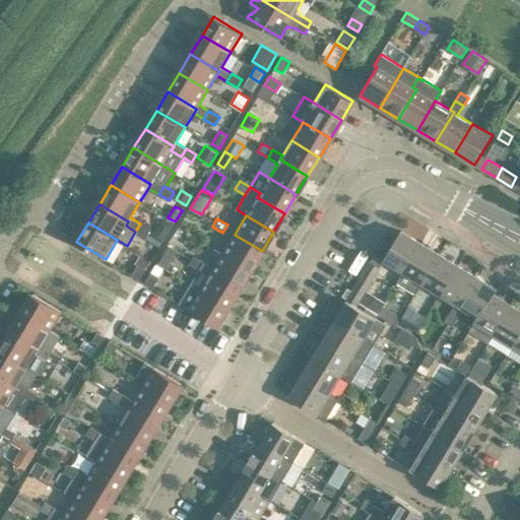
[(135,232),(146,238),(151,230),(140,223),(135,232)]
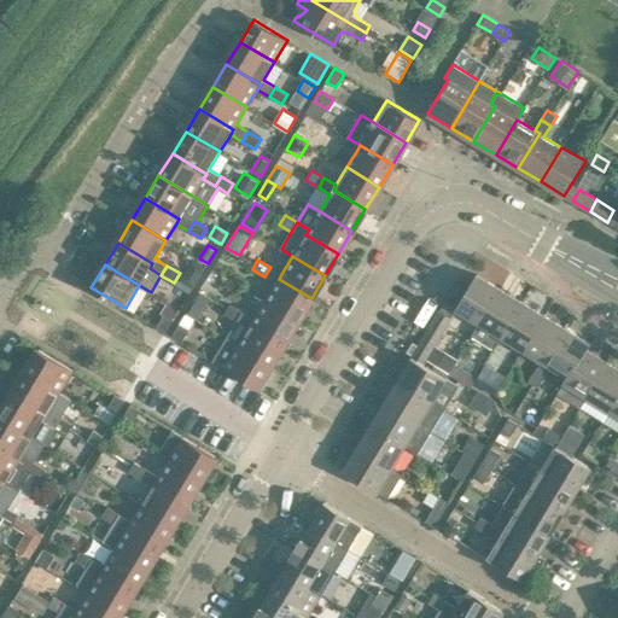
[(266,301),(298,320),(312,298),(279,279),(281,274),(270,267),(264,277),(277,284),(266,301)]
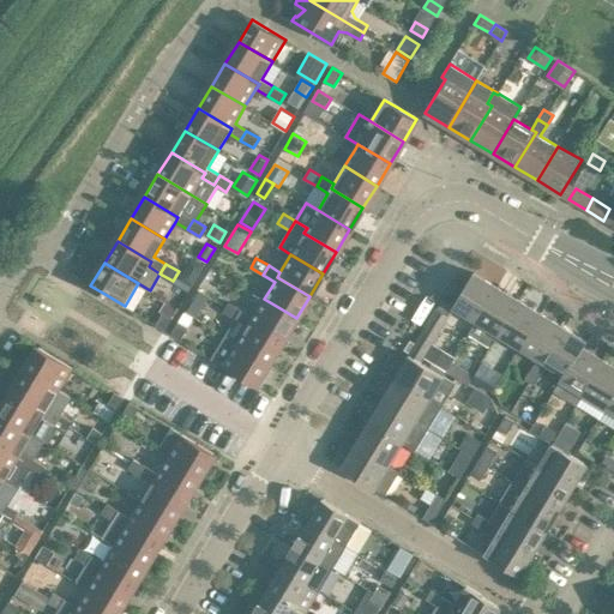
[(199,276),(186,268),(179,278),(193,287),(199,276)]
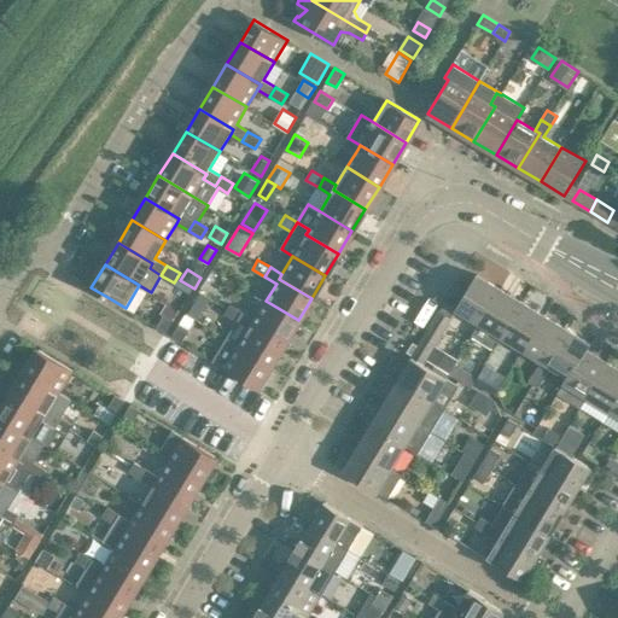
[(456,309),(479,322),(500,289),(477,274),(456,309)]
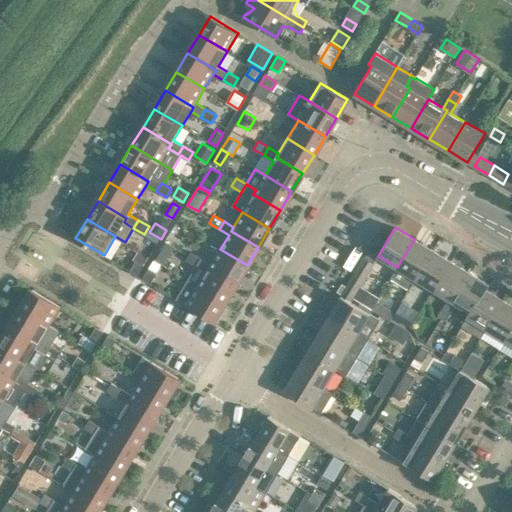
[(410,287),(415,279),(433,250),(414,239),(397,267),(392,276),(410,287)]
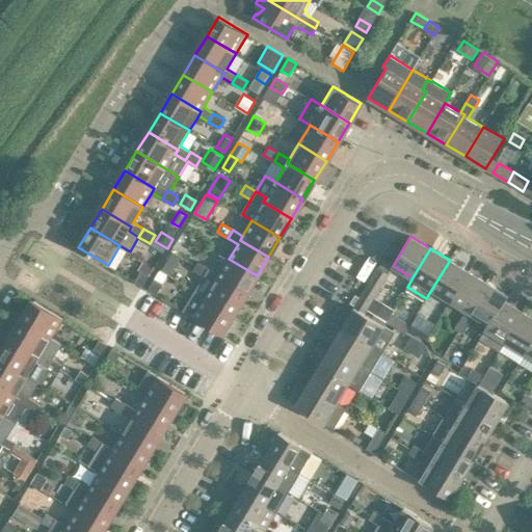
[(229,259),(219,274),(217,278),(244,295),(257,275),(229,259)]
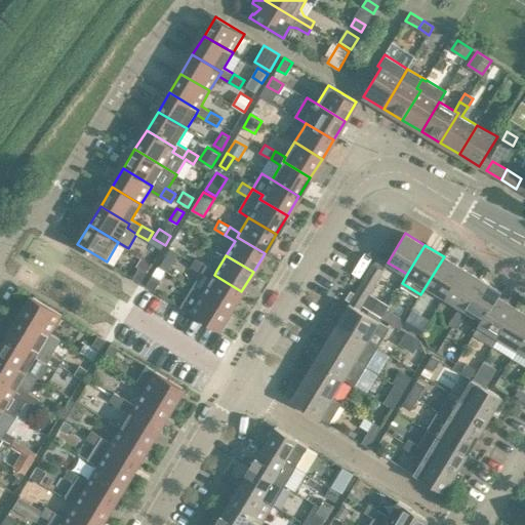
[(445,297),(462,268),(444,256),(426,286),(445,297)]
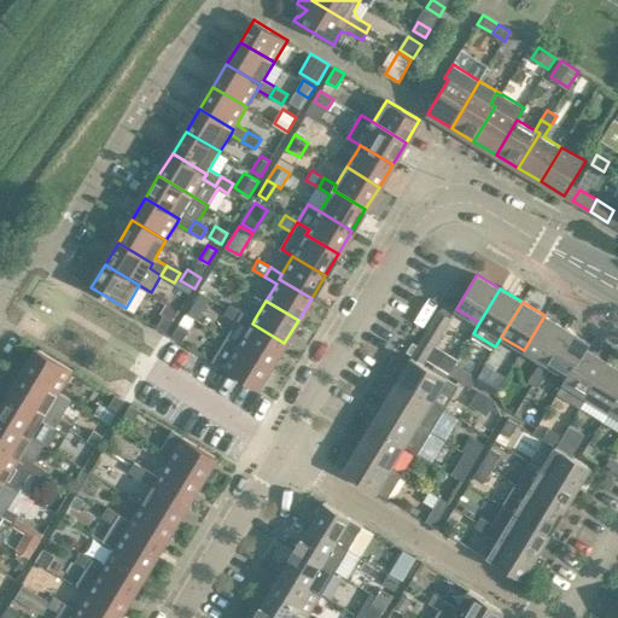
[(194,303),(188,313),(198,319),(204,309),(194,303)]
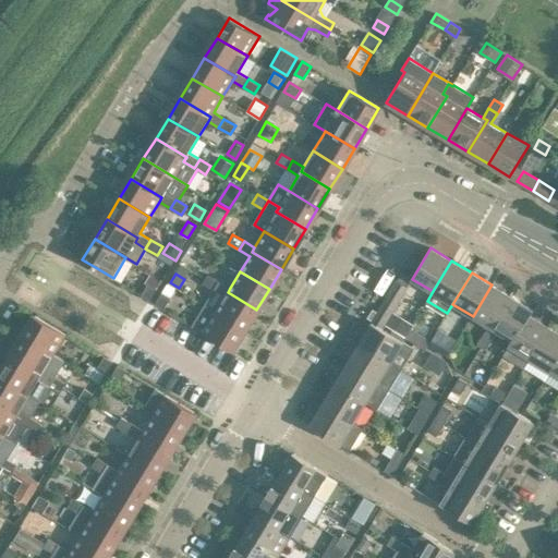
[(150,275),(146,282),(148,283),(157,289),(161,281),(150,275)]
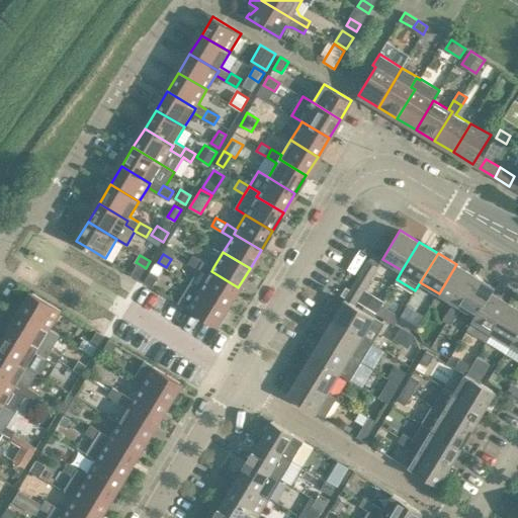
[(193,255),(188,262),(199,269),(203,261),(193,255)]
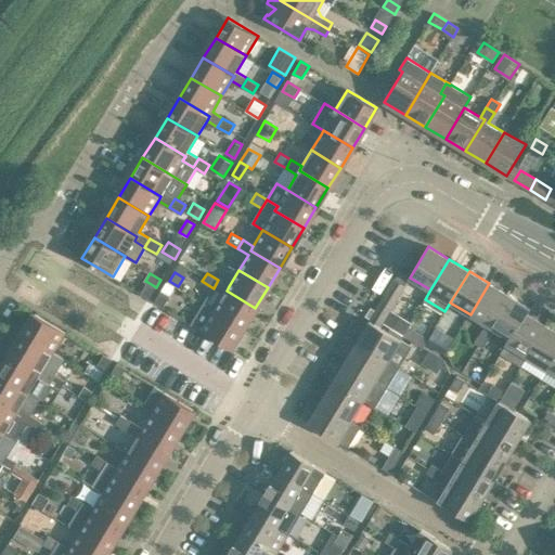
[(223,295),(215,310),(243,327),(255,308),(227,291),(229,286),(218,280),(214,288),(223,295)]
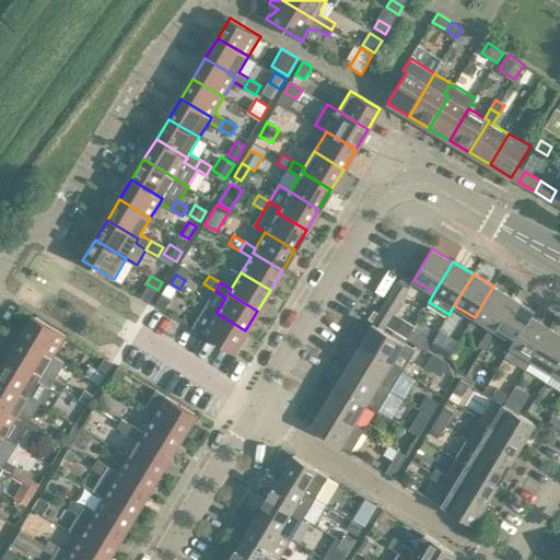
[(409,288),(398,282),(388,299),(398,305),(409,288)]
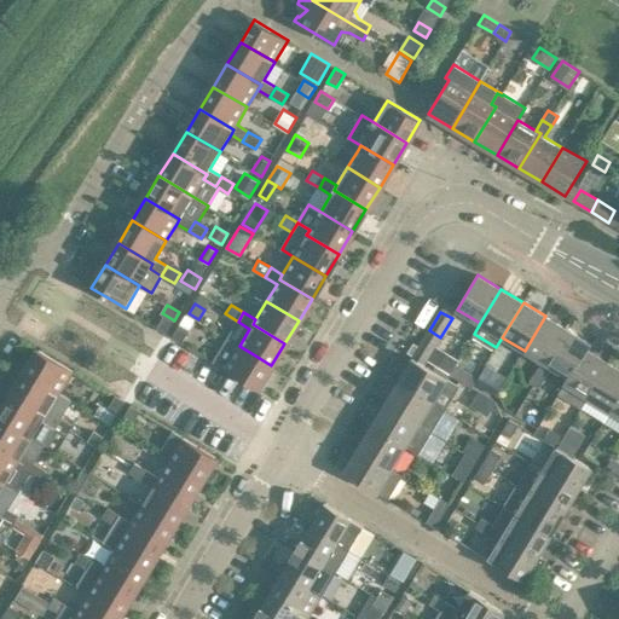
[(165,314),(156,328),(166,334),(174,320),(165,314)]
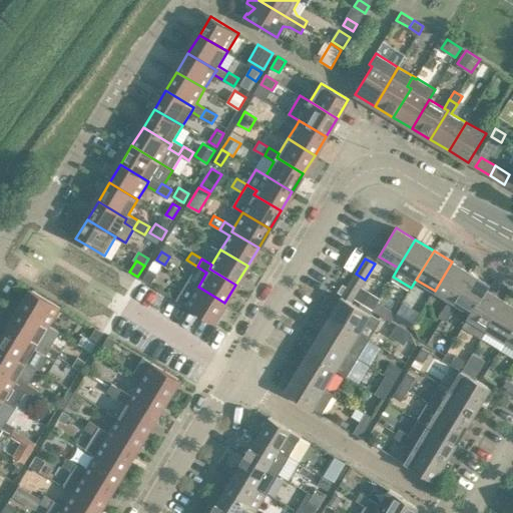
[(142,280),(150,285),(162,265),(154,261),(142,280)]
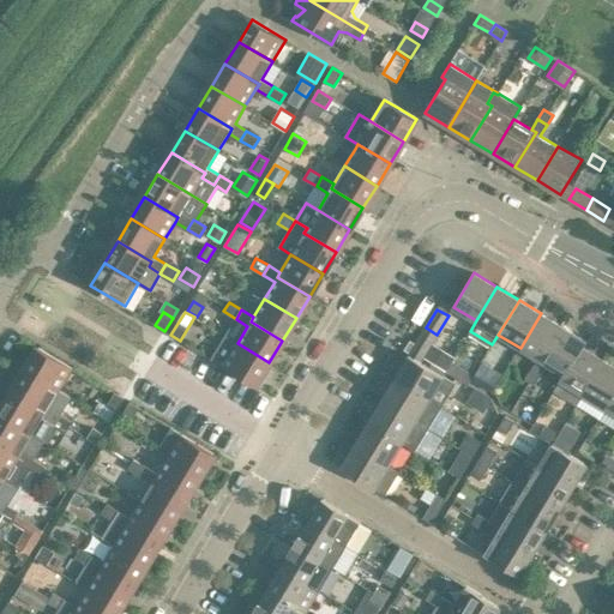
[(542,361),(564,326),(541,313),(521,348),(537,359),(531,368),(541,374),(547,363),(542,361)]
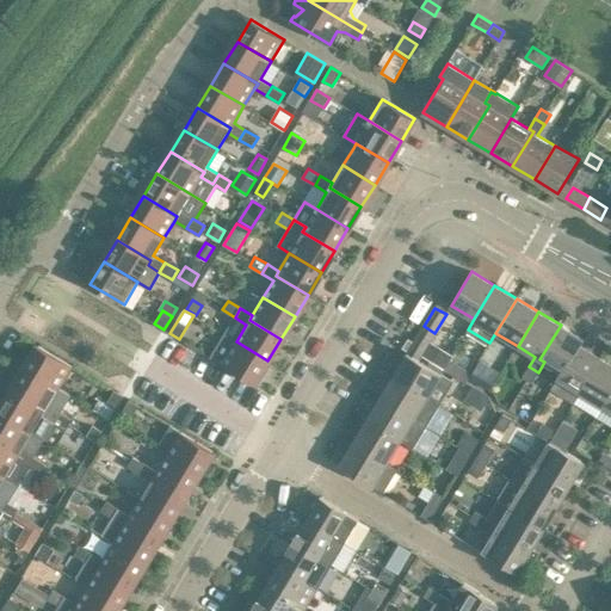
[(580,345),(584,339),(561,325),(539,359),(544,362),(561,372),(562,372),(579,344),(580,345)]
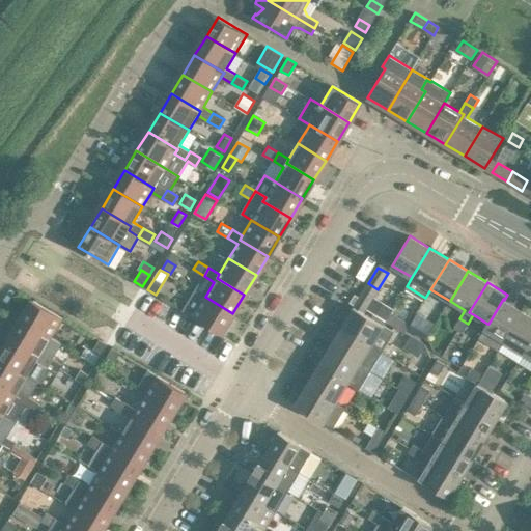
[(393,330),(383,324),(385,319),(376,314),(366,308),(378,289),(368,283),(341,327),(381,351),(393,330)]
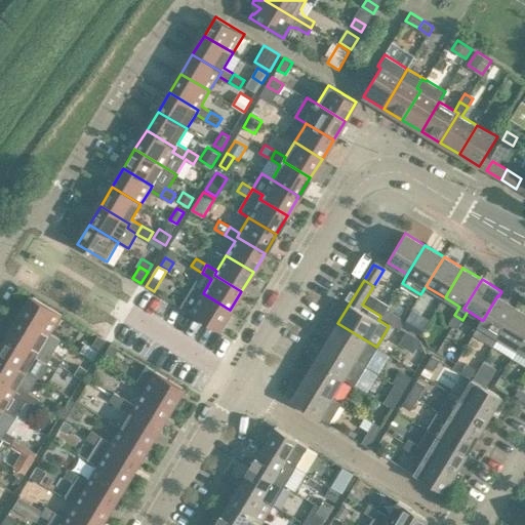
[(180,307),(205,321),(204,321),(218,329),(230,310),(203,293),(192,287),(180,307)]
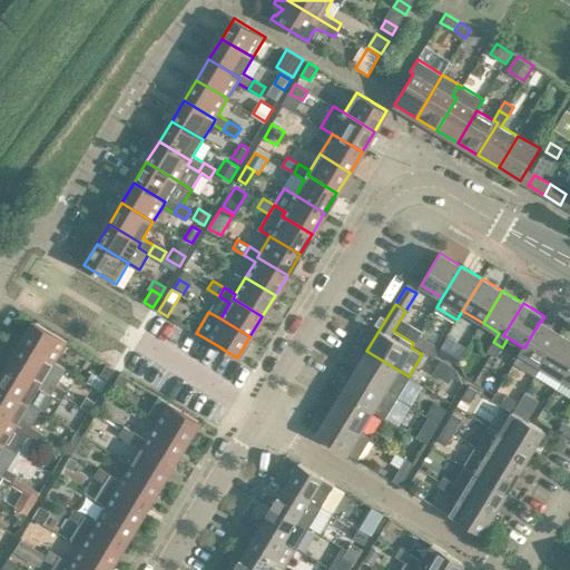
[(523,347),(520,353),(537,363),(531,372),(540,377),(546,369),(541,366),(561,334),(541,322),(540,321),(524,347),(523,347)]
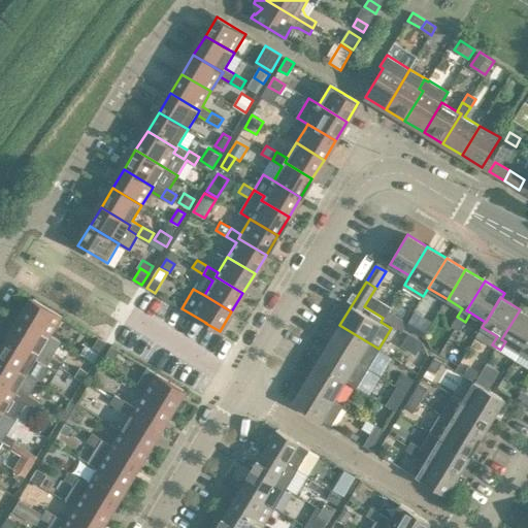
[(63,316),(47,307),(47,306),(34,298),(22,318),(51,335),(63,316)]
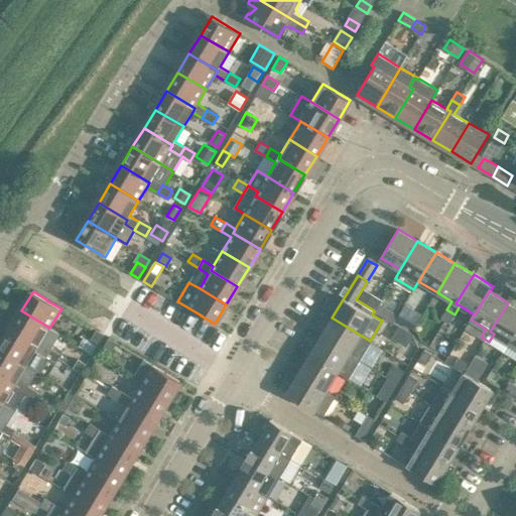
[(373,293),(366,305),(374,310),(381,298),(373,293)]
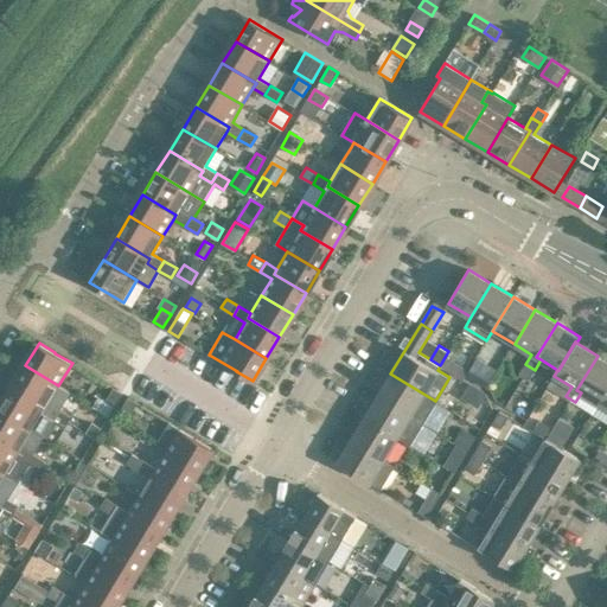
[(599,403),(606,388),(606,360),(598,356),(576,390),(581,393),(599,403)]
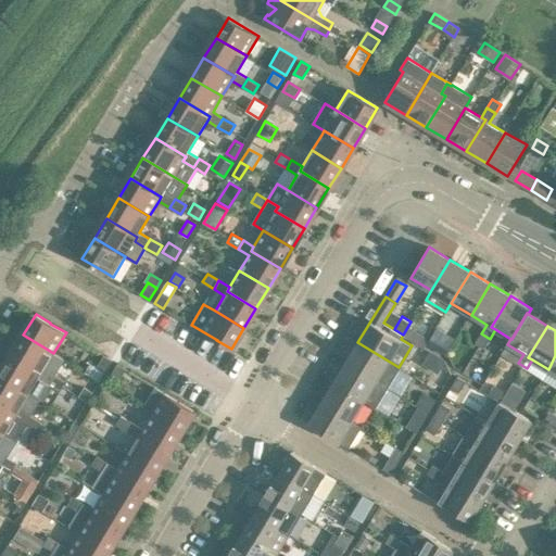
[(409,327),(404,336),(415,342),(420,333),(409,327)]
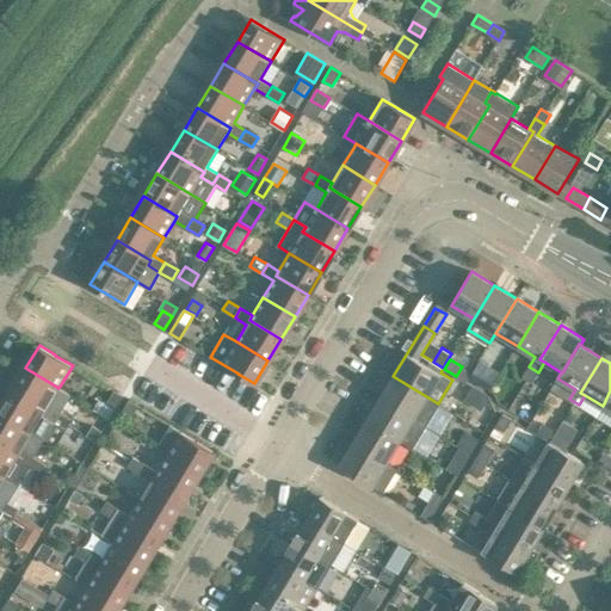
[(471,378),(486,387),(495,369),(482,360),(471,378)]
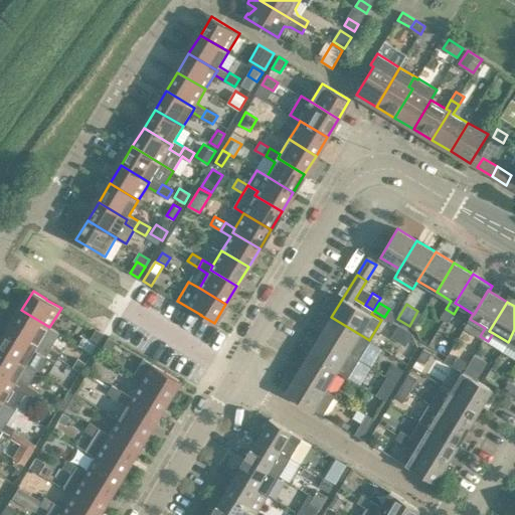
[(441,318),(449,323),(454,314),(446,309),(441,318)]
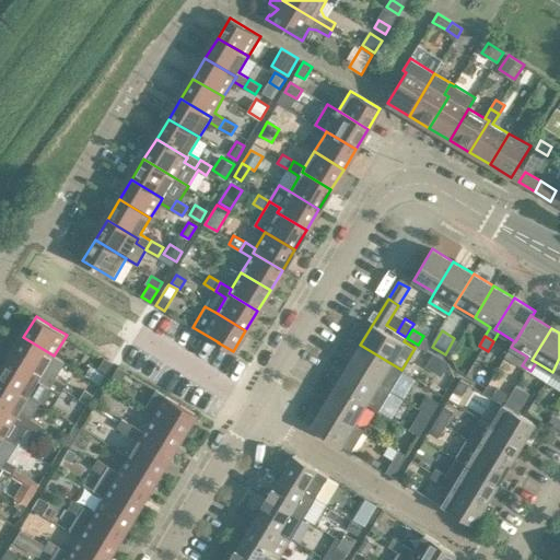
[(54,356),(23,337),(11,358),(42,376),(39,381),(49,386),(55,377),(44,372),(54,356)]
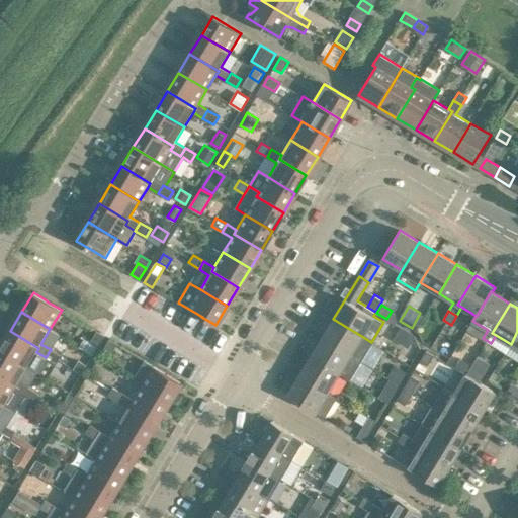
[(371,342),(333,319),(322,338),(351,355),(353,351),(362,356),(371,342)]
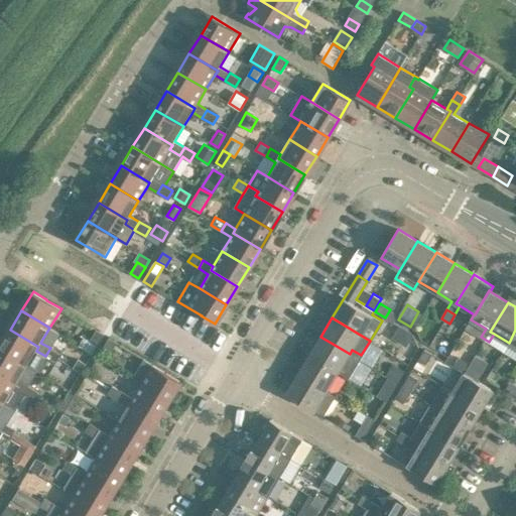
[(38,347),(10,330),(0,346),(0,348),(37,371),(45,356),(36,351),(38,347)]
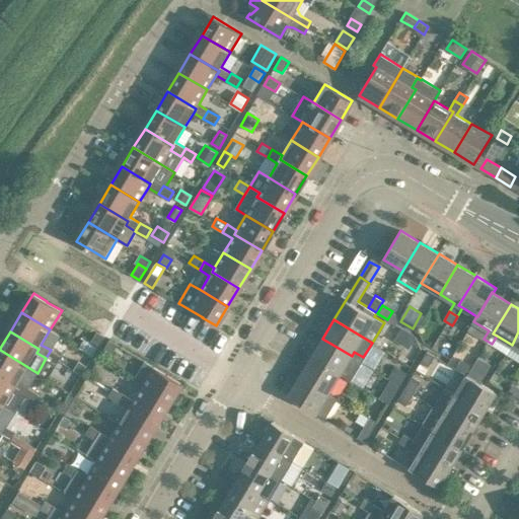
[(97,331),(90,343),(98,348),(104,337),(97,331)]
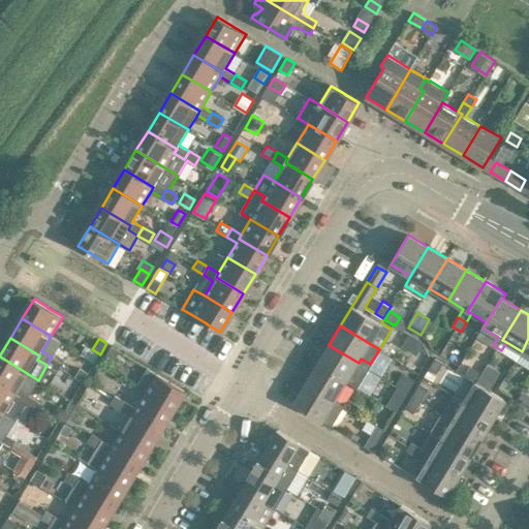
[(528,367),(528,338),(522,351),(517,360),(528,367)]
